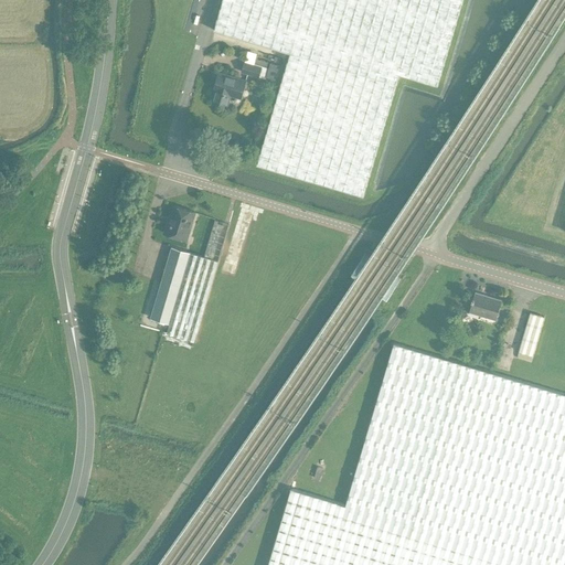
[(223,0),(214,30),(290,53),(257,164),(363,195),(396,85),(402,87),(405,76),(437,85),(461,0),(223,0)]
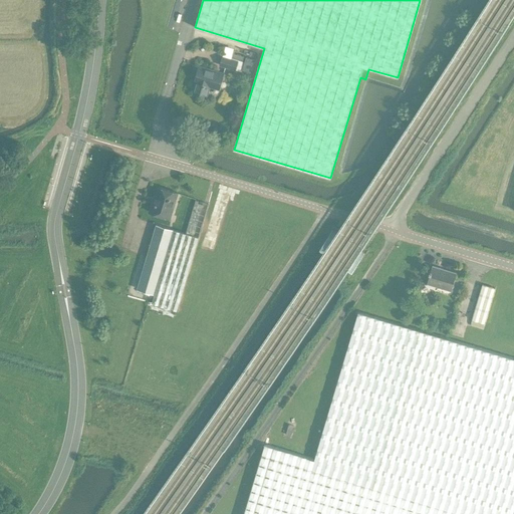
[(232,53),(231,57),(242,61),(244,56),(232,53)]
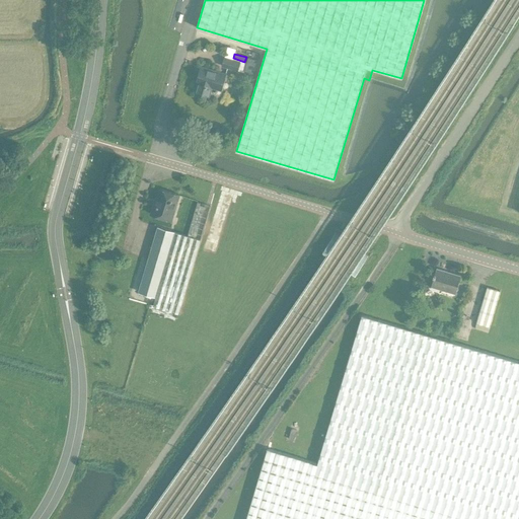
[(237,70),(239,62),(224,57),(222,66),(237,70)]
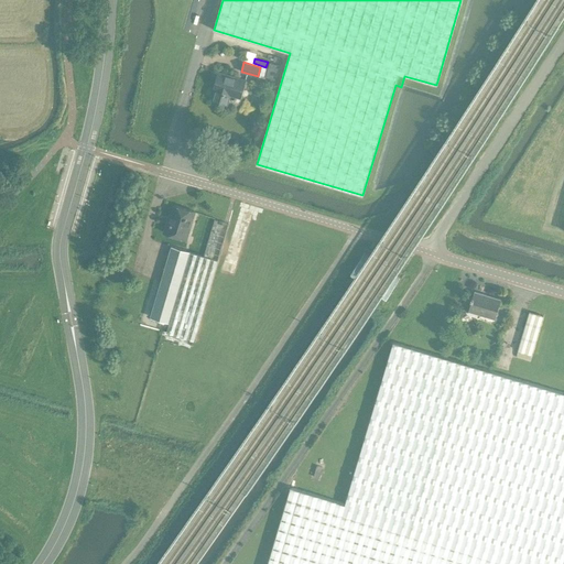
[(275,79),(280,66),(270,63),(266,77),(275,79)]
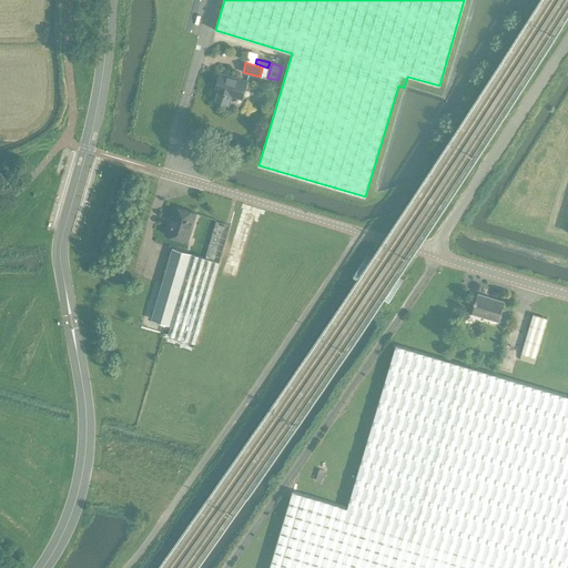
[(242,99),(246,81),(220,73),(214,91),(216,91),(213,101),(229,105),(232,95),(242,99)]
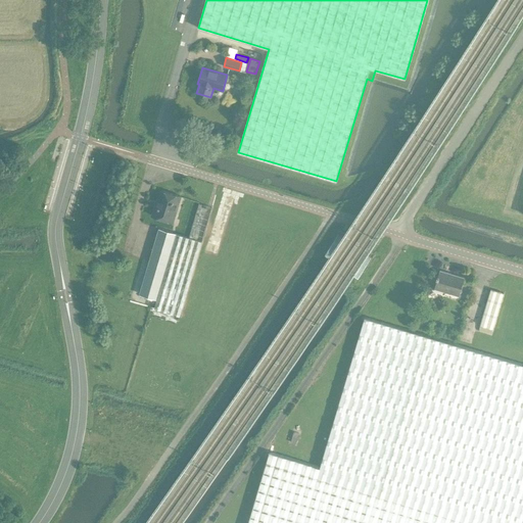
[(175,211),(180,195),(162,190),(158,206),(155,205),(152,216),(170,221),(173,211),(175,211)]
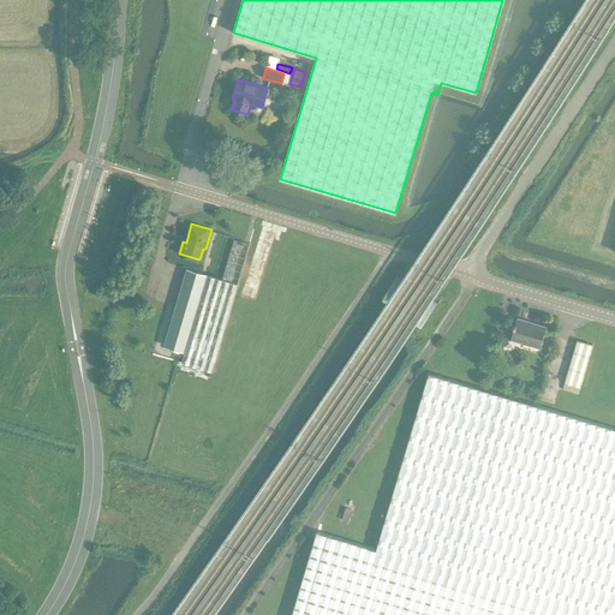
[(184,351),(207,274),(186,268),(163,345),(184,351)]
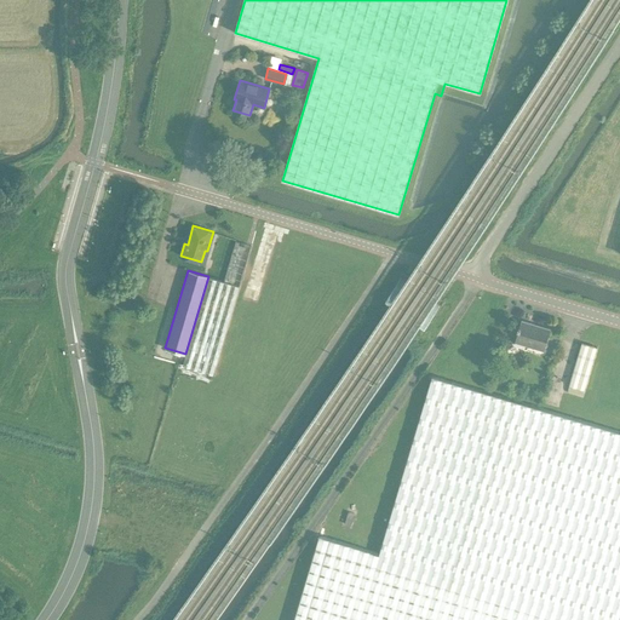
[(210,277),(183,365),(213,374),(239,286),(210,277)]
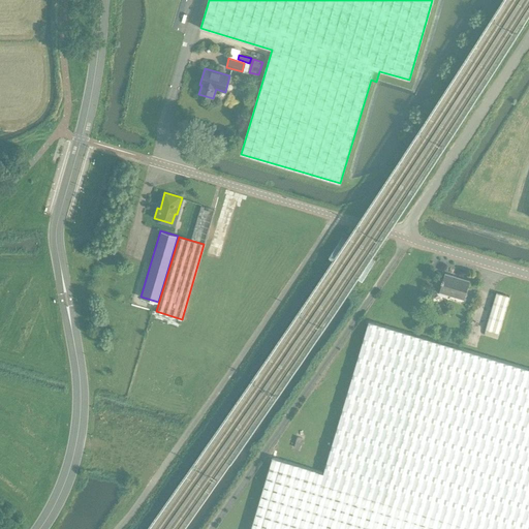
[(467,289),(469,282),(444,275),(439,293),(462,300),(465,288),(467,289)]
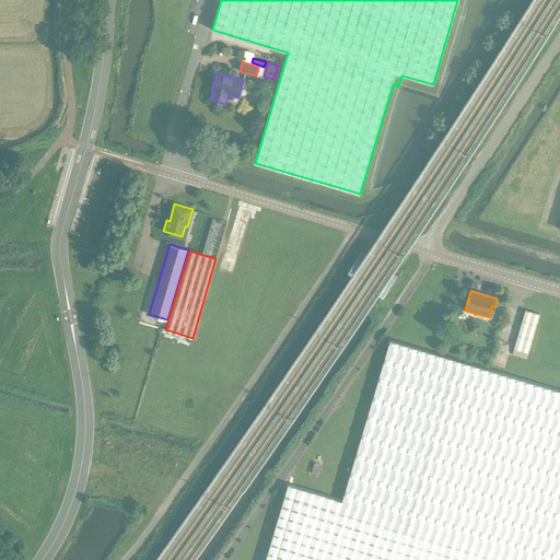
[(528,353),(535,327),(539,314),(525,310),(514,349),(528,353)]
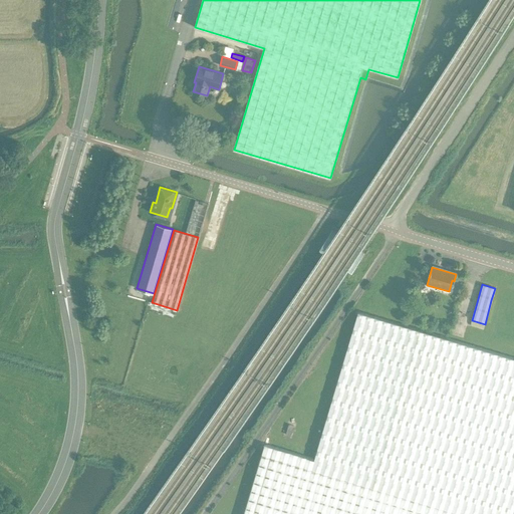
[(513,513),(513,358),(358,312),(314,459),(265,445),(243,513),(513,513)]
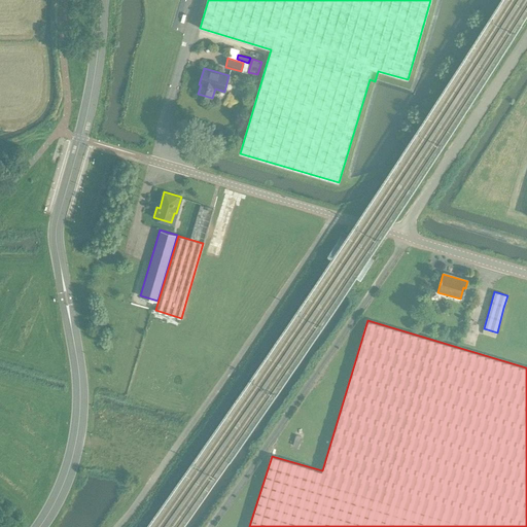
All buildings are outlined.
